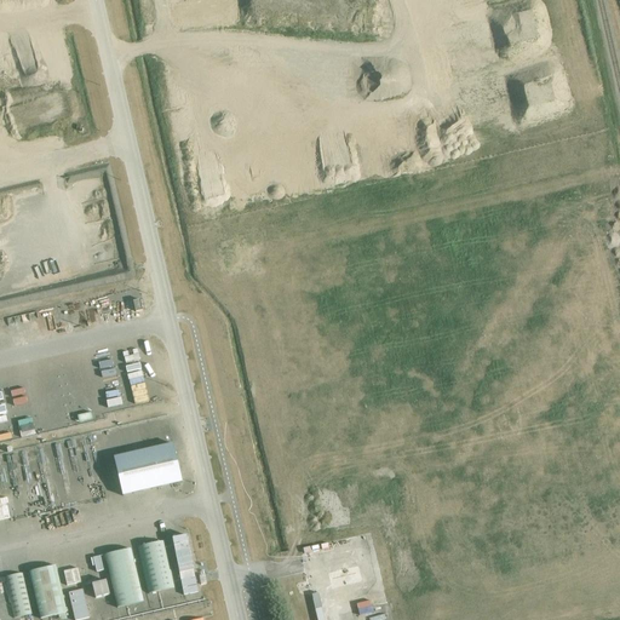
[(65,390),(80,386),(75,372),(61,375),(65,390)]
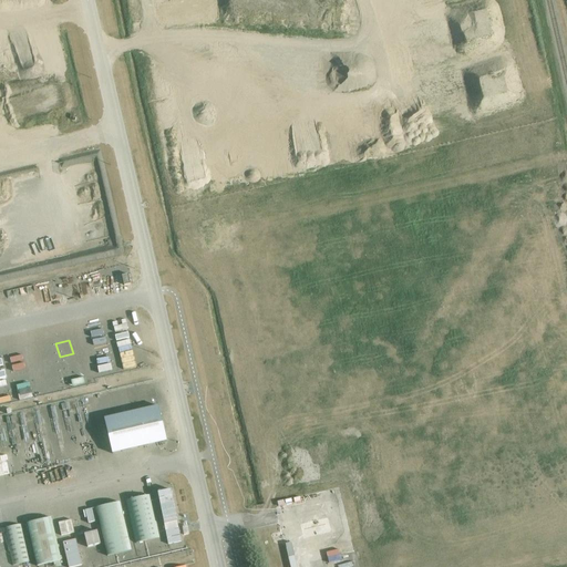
[(127,352),(116,354),(120,370),(132,367),(127,352)]
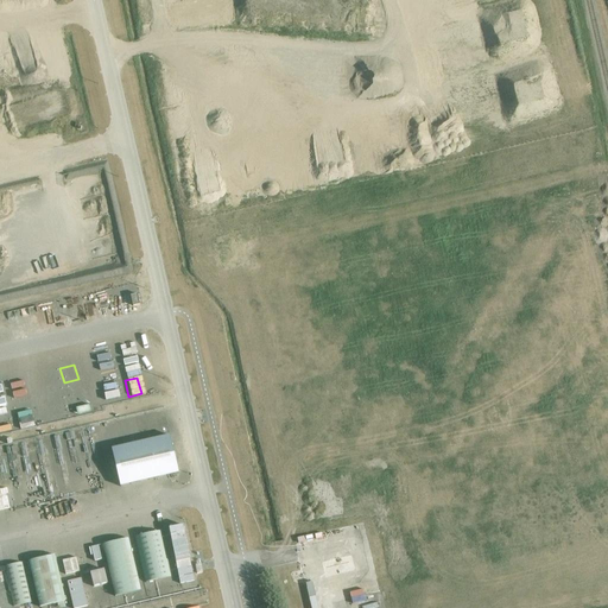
[(54,388),(40,393),(46,411),(59,406),(54,388)]
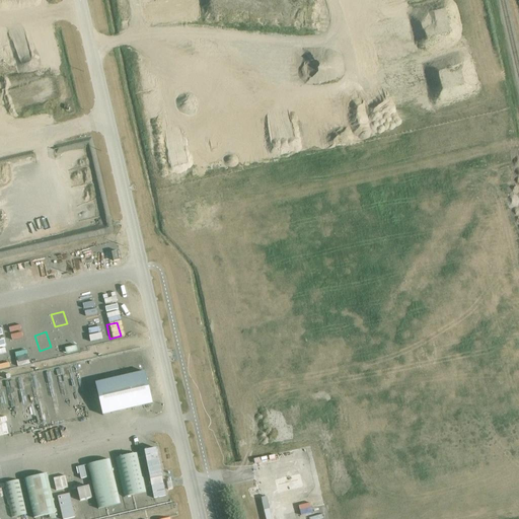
[(87,343),(98,341),(97,335),(85,337),(87,343)]
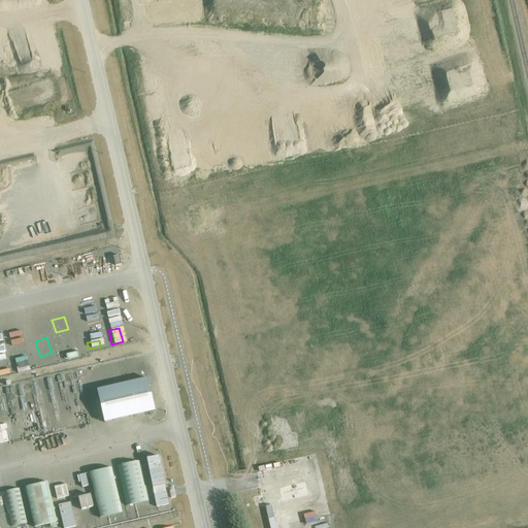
[(97,390),(104,423),(156,411),(147,378),(97,390)]
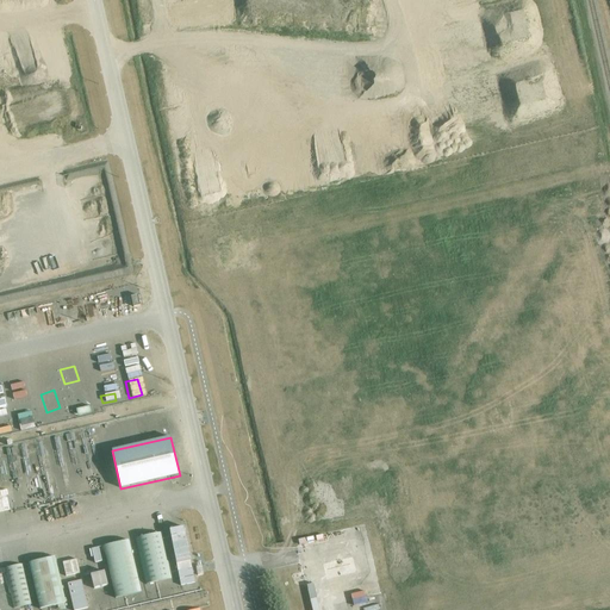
[(184,528),(169,530),(181,586),(195,583),(184,528)]
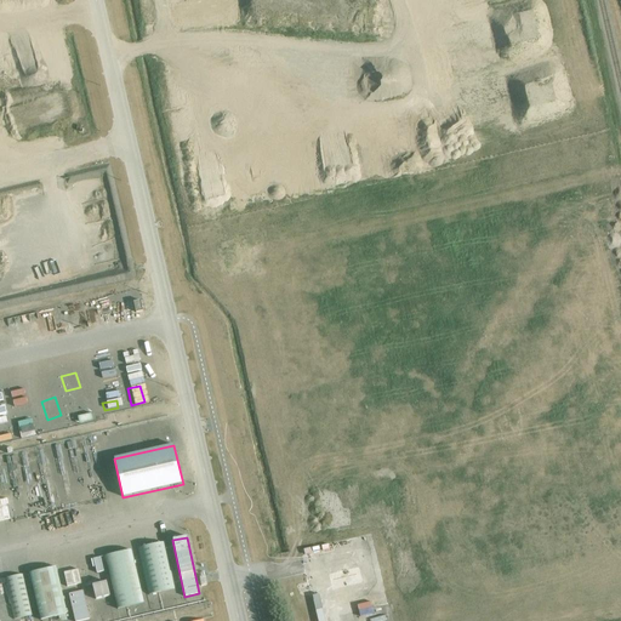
[(138,550),(149,596),(175,590),(164,542),(138,550)]
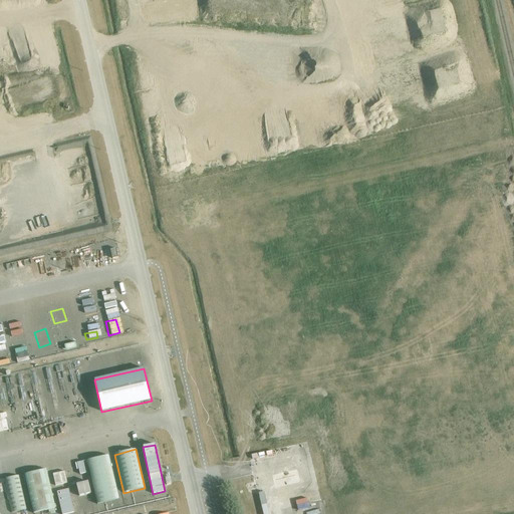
[(87,465),(97,505),(118,500),(108,456),(86,461),(87,461),(86,462),(87,465)]
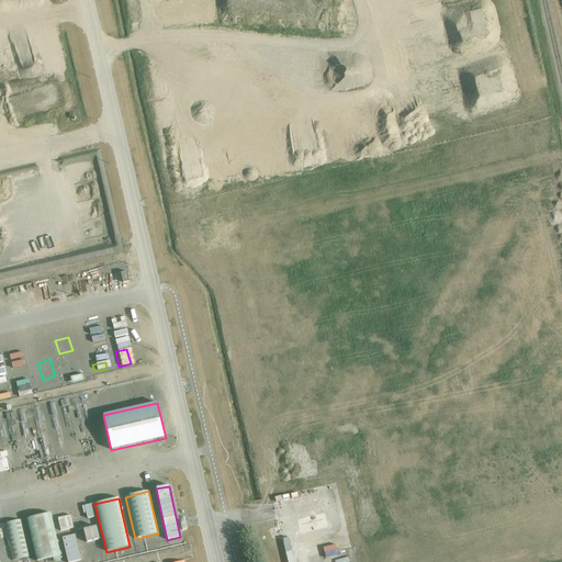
[(91,504),(78,507),(81,519),(94,517),(91,504)]
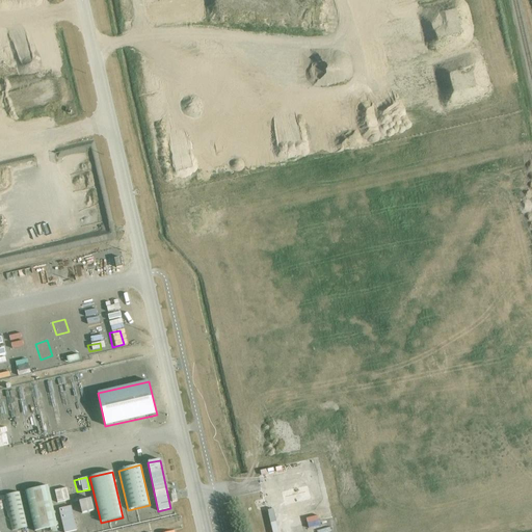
[(54,485),(64,531),(73,531),(77,530),(65,482),(54,485)]
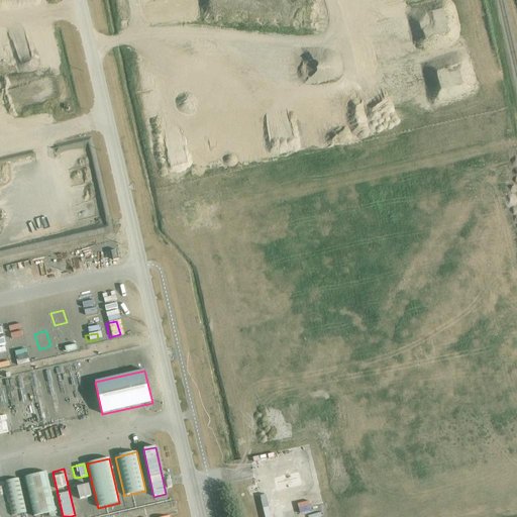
[(24,478),(33,516),(42,514),(43,516),(46,515),(46,514),(48,514),(48,516),(53,516),(57,516),(56,511),(46,473),(24,478)]
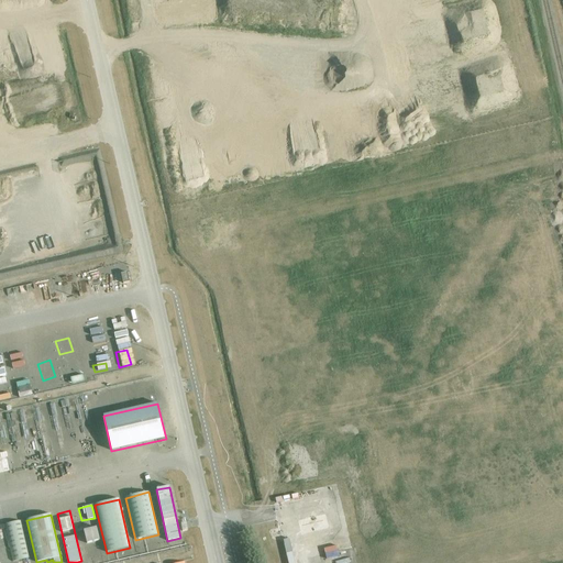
[(21,521),(4,525),(13,562),(30,559),(21,521)]
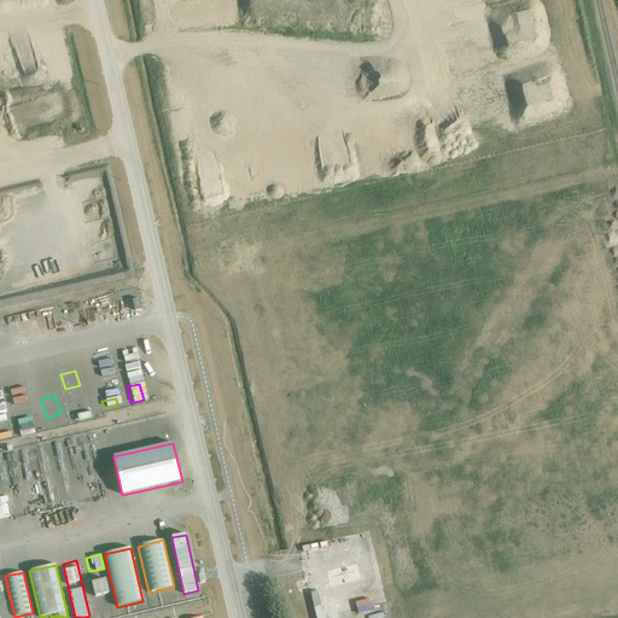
[(97,595),(109,593),(106,579),(92,583),(97,595)]
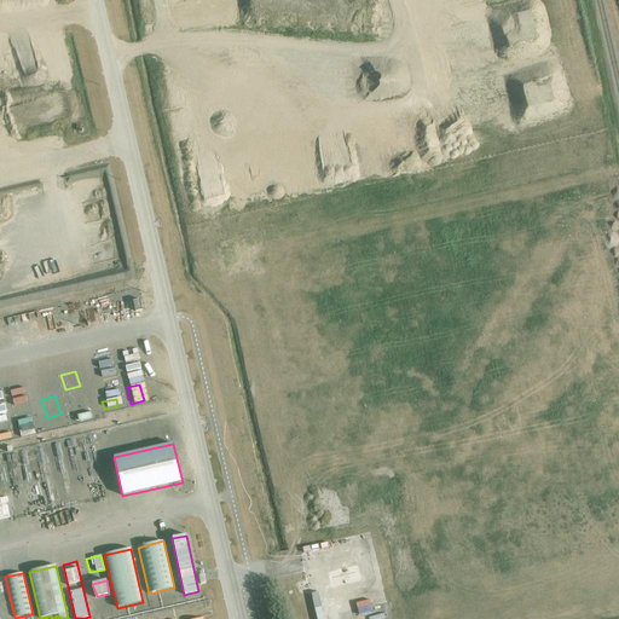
[(311,599),(316,618),(324,618),(318,596),(311,599)]
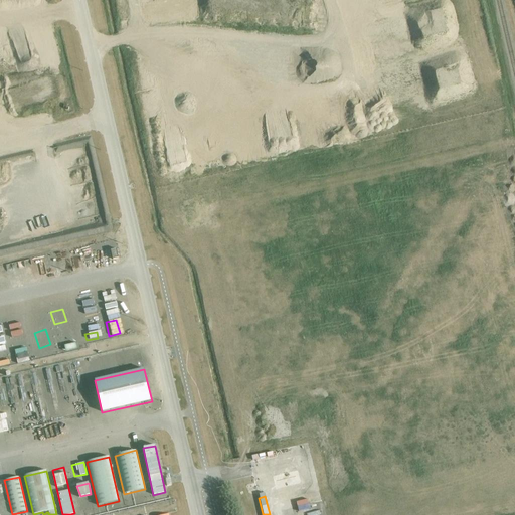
[(293,503),(294,508),(305,505),(304,500),(293,503)]
